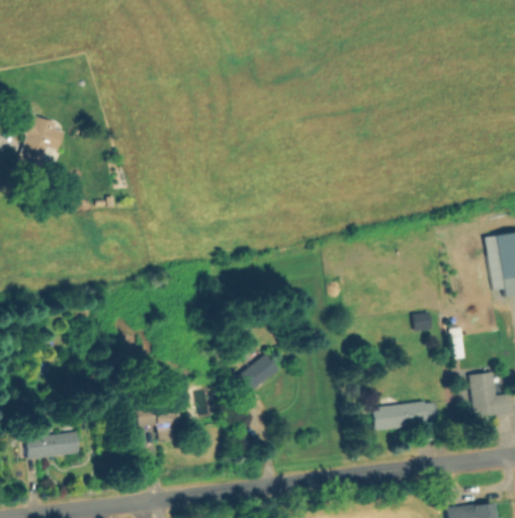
[(63,132),(58,148),(49,145),(45,159),(59,163),(54,179),(14,166),(25,133),(14,116),(30,104),(39,117),(56,122),(54,128),(63,132)]
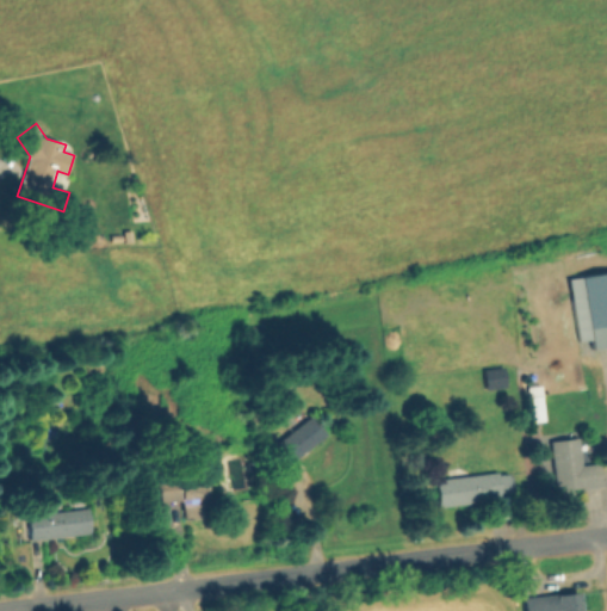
[(606,273),(581,277),(587,329),(606,326),(606,273)]
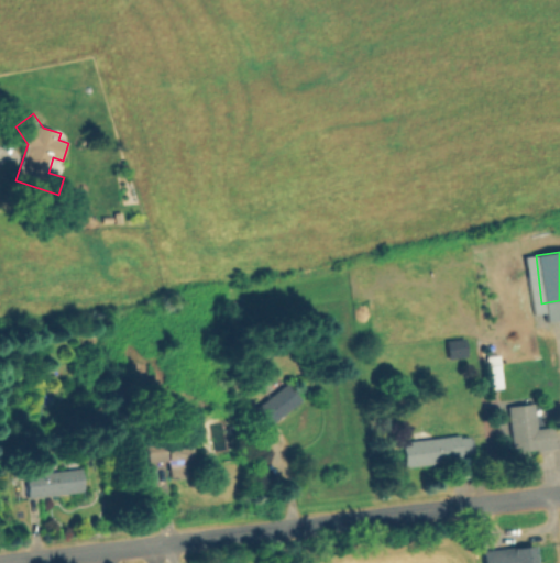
[(540,350),(519,352),(518,338),(539,335),(540,350)]
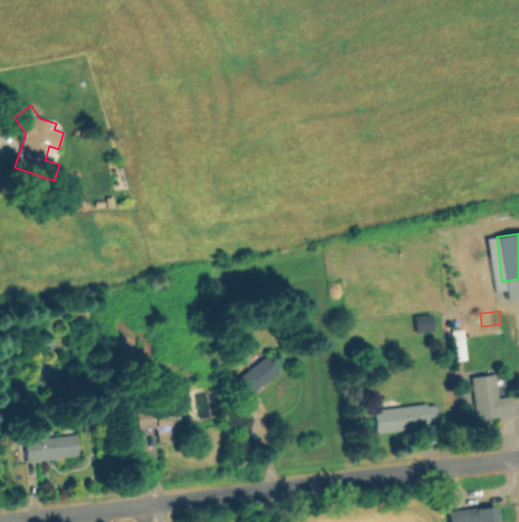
[(437,330),(418,333),(416,316),(435,314),(437,330)]
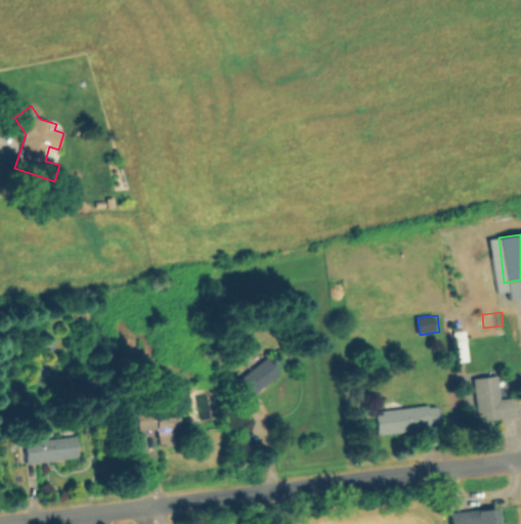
[(467,352),(458,353),(457,338),(466,337),(467,352)]
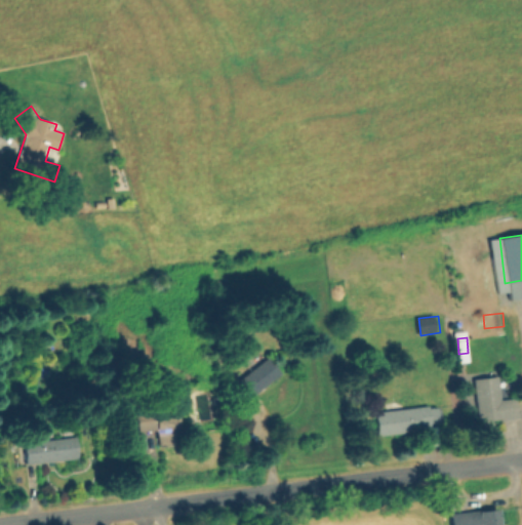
[(280,373),(250,399),(238,384),(268,359),(280,373)]
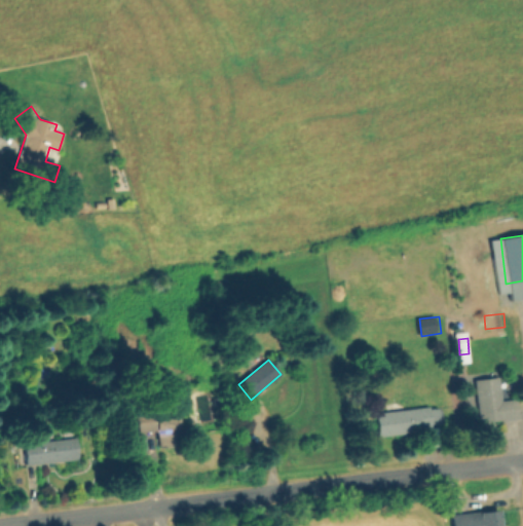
[(500,376),(505,401),(520,399),(522,418),(484,423),(478,380),(500,376)]
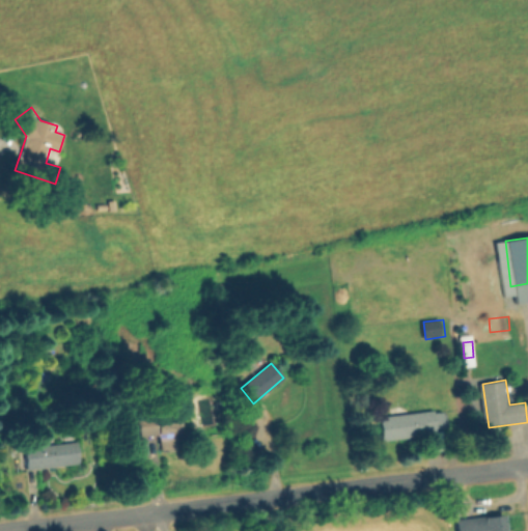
[(123,406),(114,407),(112,389),(121,388),(123,406)]
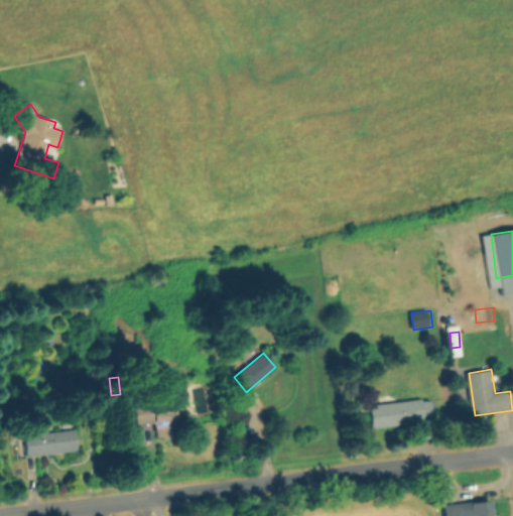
[(415,424),(369,430),(366,404),(433,397),(435,415),(414,417),(415,424)]
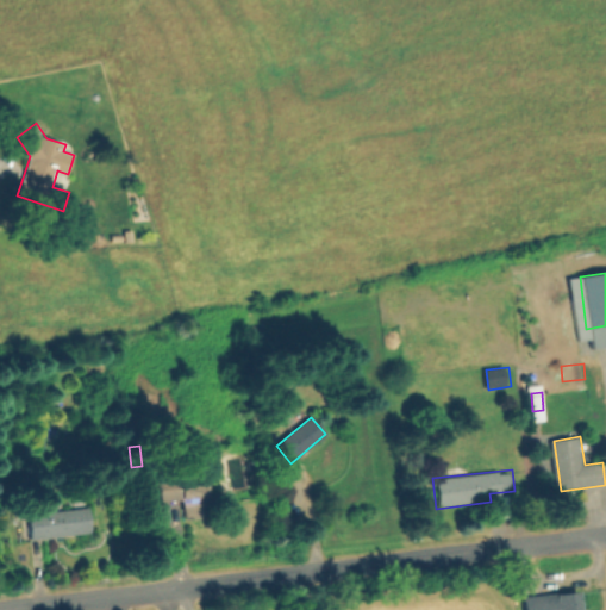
[(206,473),(212,515),(186,518),(183,502),(164,504),(161,480),(206,473)]
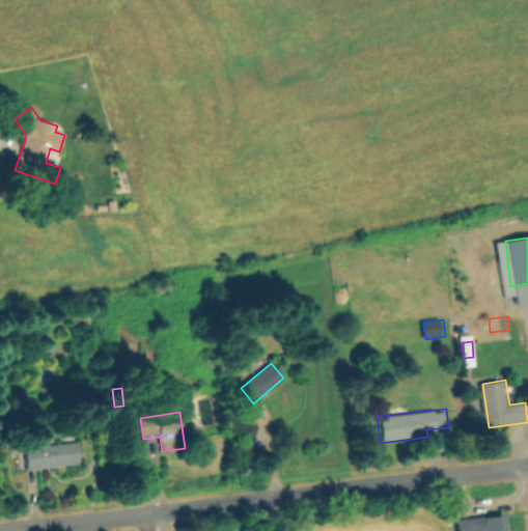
[(81,465),(28,470),(26,449),(79,444),(81,465)]
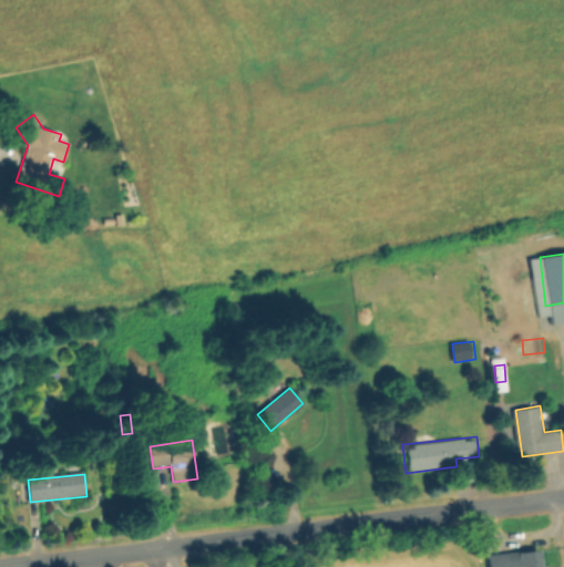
[(490,566),(489,556),(541,550),(542,566),(490,566)]
